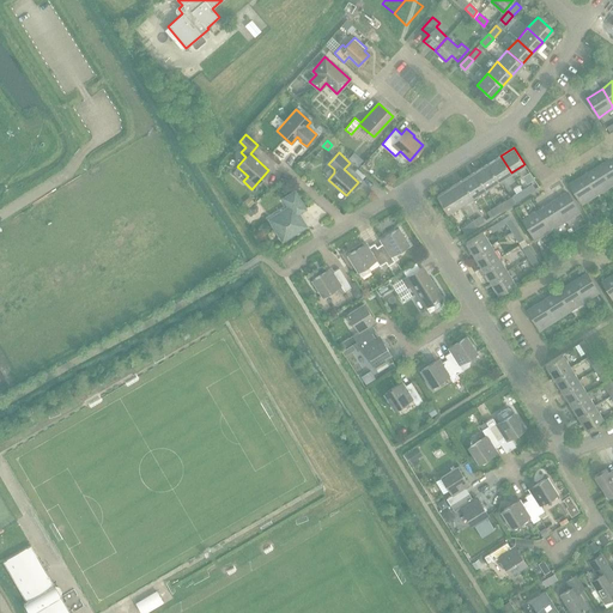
[(498,181),(511,173),(501,156),(487,164),(498,181)]
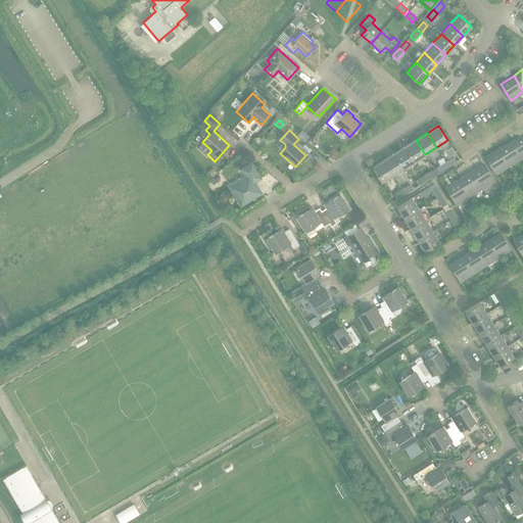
[(521,158),(522,156),(522,134),(511,142),(521,158)]
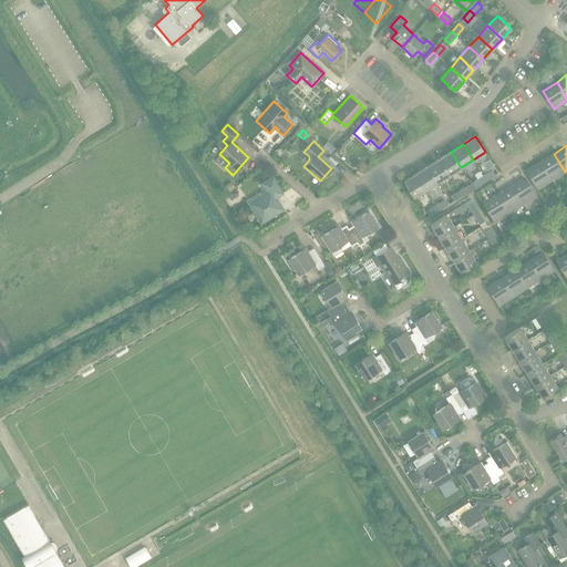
[(449,175),(461,167),(451,152),(439,158),(449,175)]
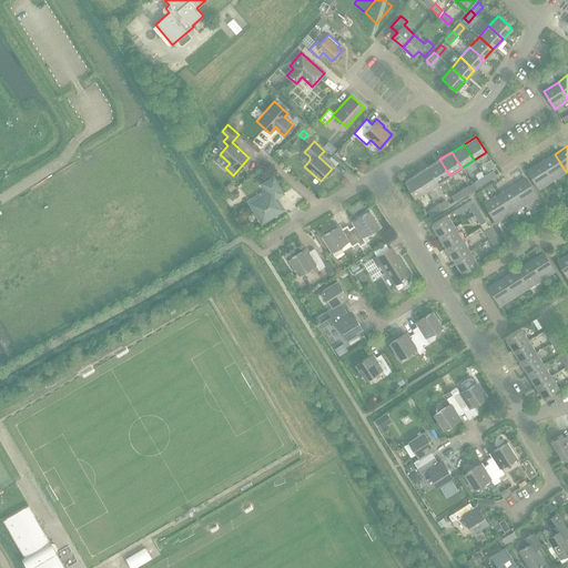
[(553,180),(566,172),(555,154),(541,162),(553,180)]
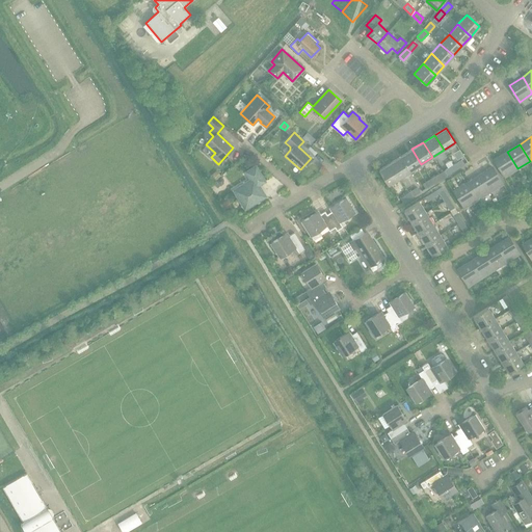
[(410,170),(421,164),(411,149),(401,156),(410,170)]
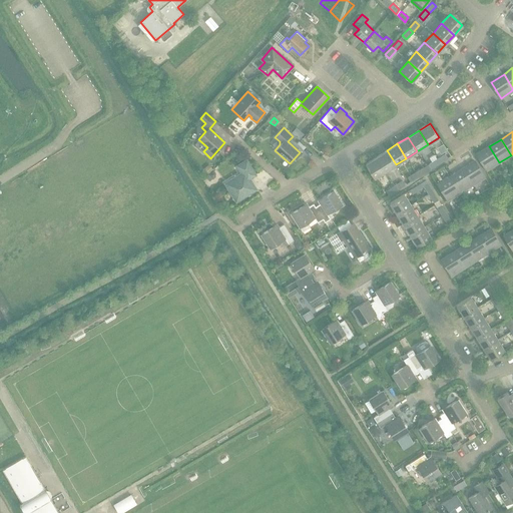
[(487,170),(499,162),(489,146),(476,154),(487,170)]
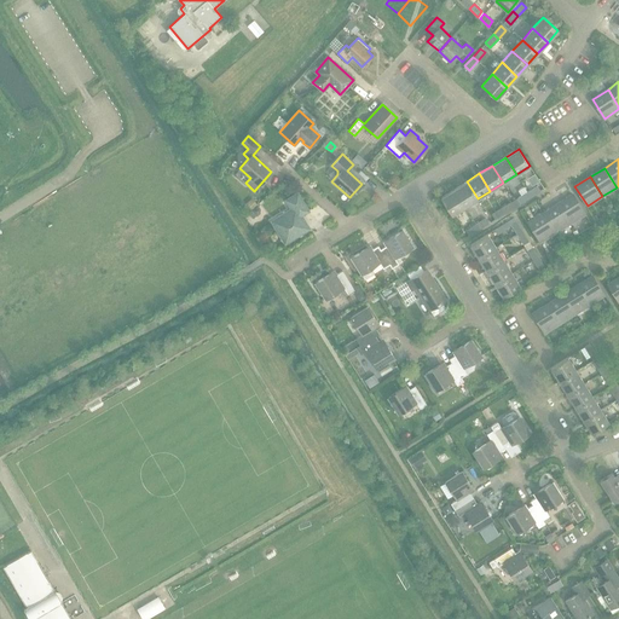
[(464,207),(478,198),(467,181),(453,190),(464,207)]
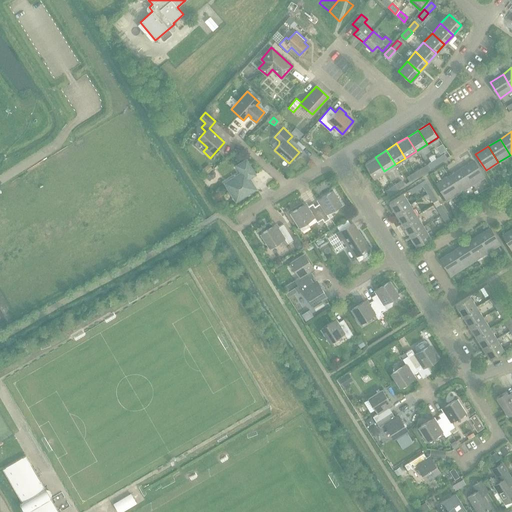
[(435,158),(438,163),(446,158),(444,153),(435,158)]
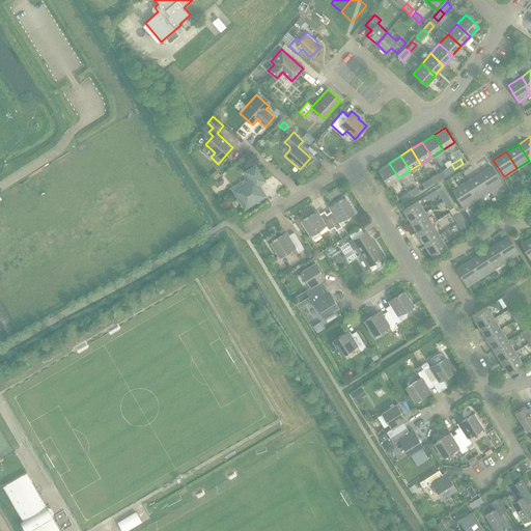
[(387,185),(398,177),(389,163),(378,170),(387,185)]
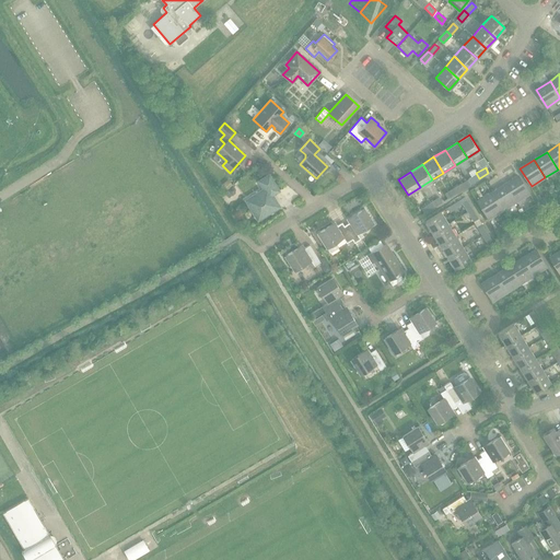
[(471,184),(479,178),(476,173),(468,178),(471,184)]
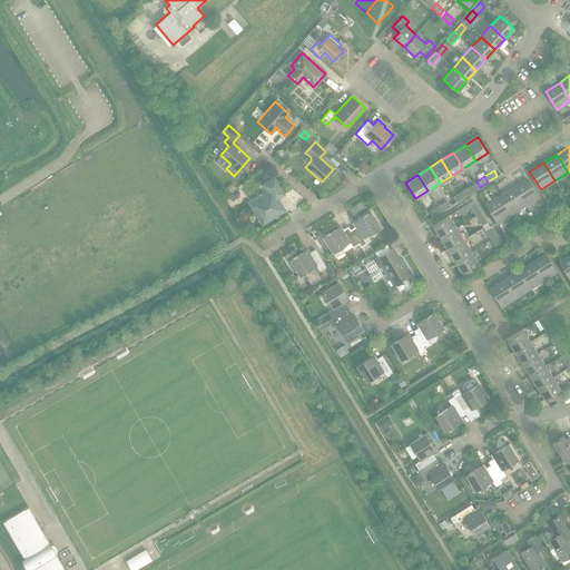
[(249,204),(262,225),(285,210),(277,198),(284,194),(274,177),(263,184),(267,192),(249,204)]
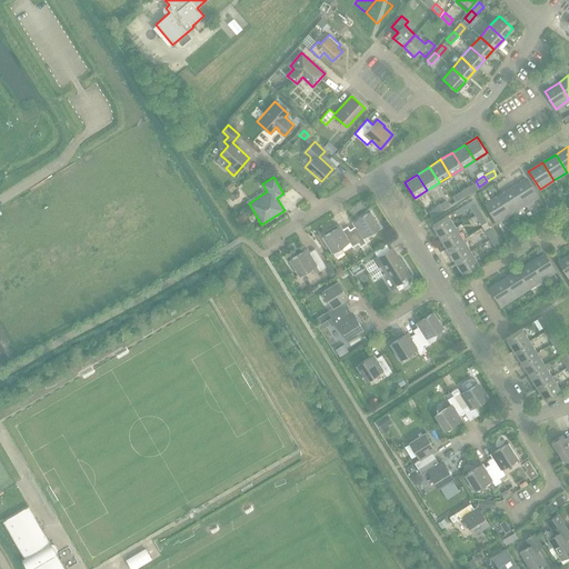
[(512,188),(523,206),(537,197),(527,179),(512,188)]
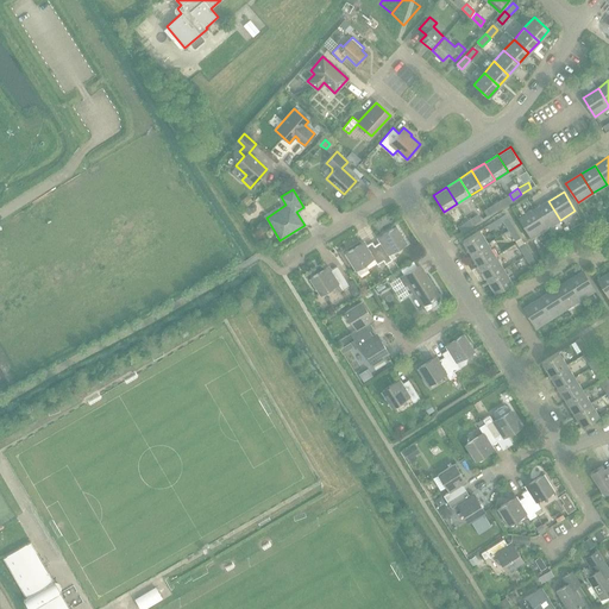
[(493,205),(496,209),(506,203),(502,199),(493,205)]
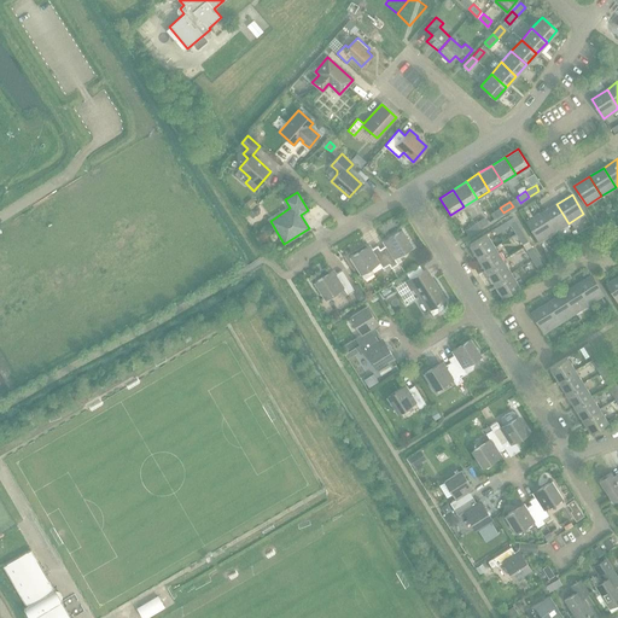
[(554,232),(569,223),(557,204),(542,214),(554,232)]
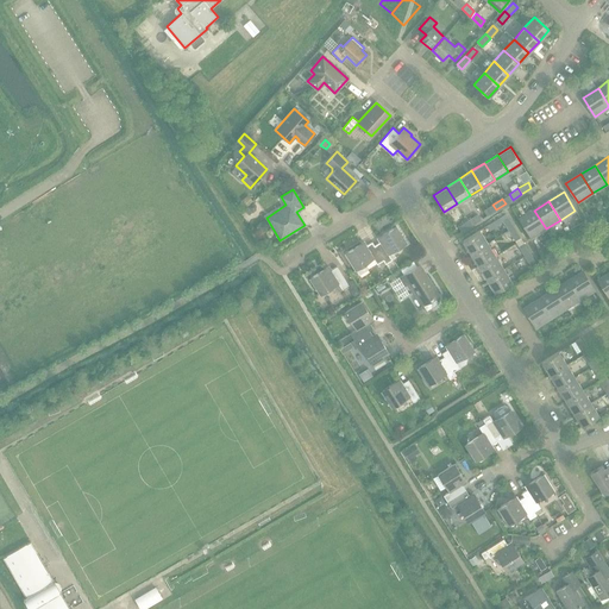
[(487,215),(496,209),(493,205),(483,211),(487,215)]
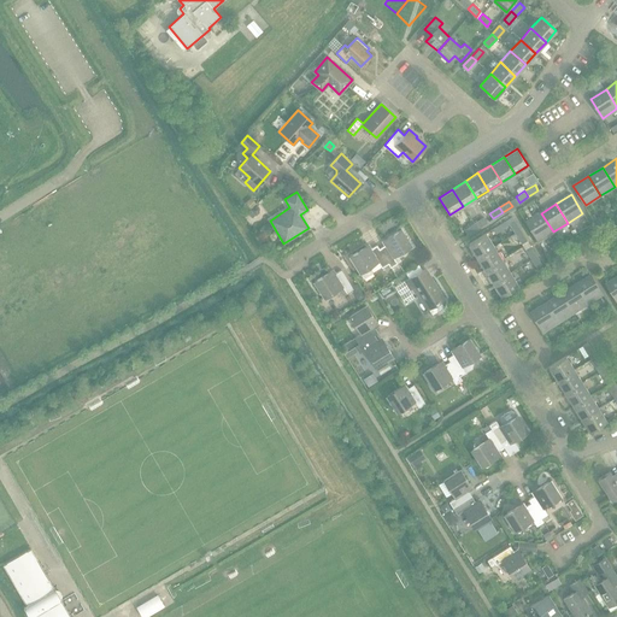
[(538,241),(553,231),(541,213),(527,222),(538,241)]
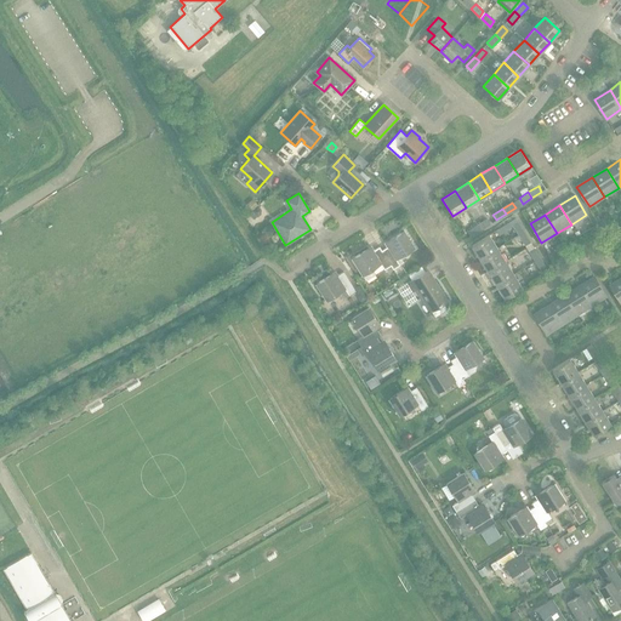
[(477,224),(480,231),(490,224),(486,218),(477,224)]
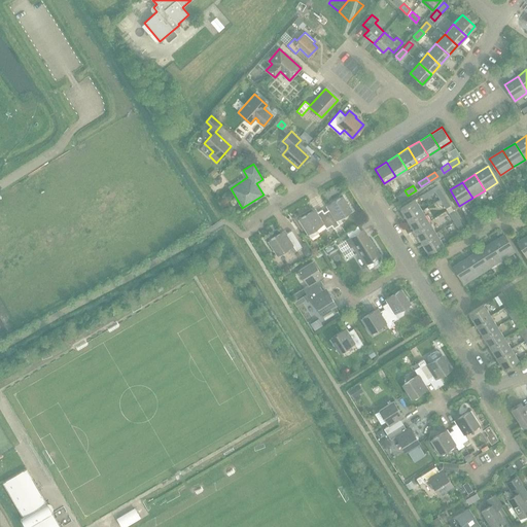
[(440,200),(445,197),(440,188),(434,191),(440,200)]
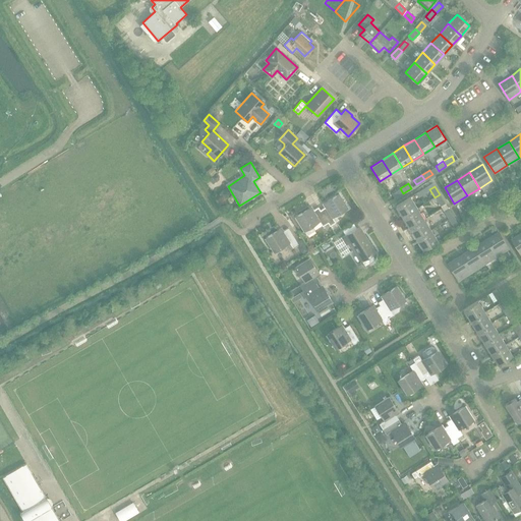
[(395,198),(403,193),(400,188),(392,193),(395,198)]
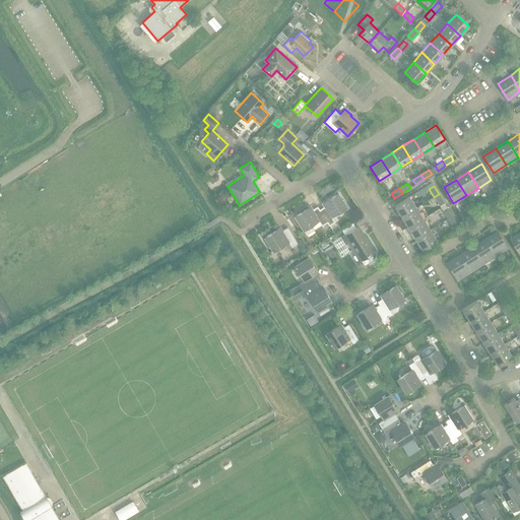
[(327,222),(329,225),(334,221),(331,216),(346,207),(337,194),(325,201),(327,204),(319,209),(327,222)]
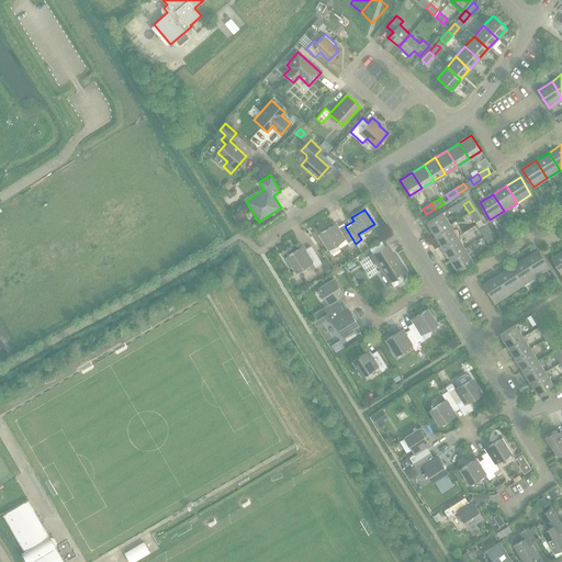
[(474,210),(469,213),(474,222),(480,218),(474,210)]
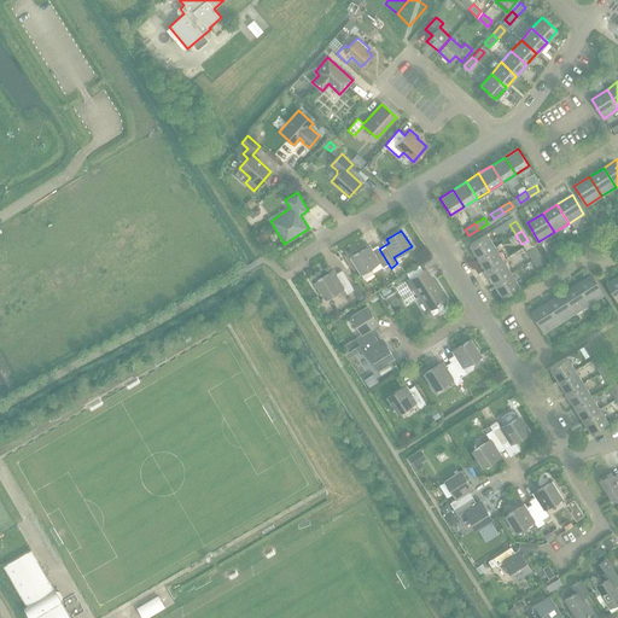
[(478,257),(495,248),(487,234),(470,244),(478,257)]
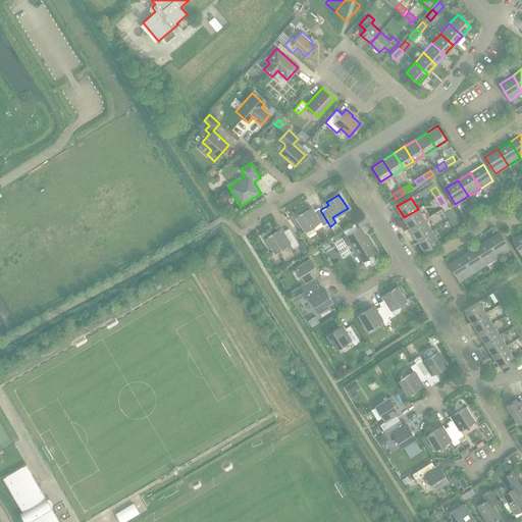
[(320,210),(318,207),(310,212),(308,209),(296,217),(305,230),(308,236),(315,230),(312,226),(319,221),(323,226),(328,223),(320,210)]
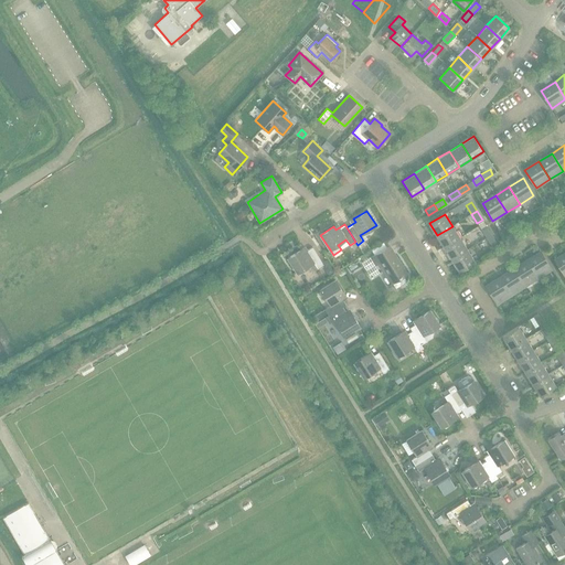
[(487,237),(491,234),(486,225),(480,228),(487,237)]
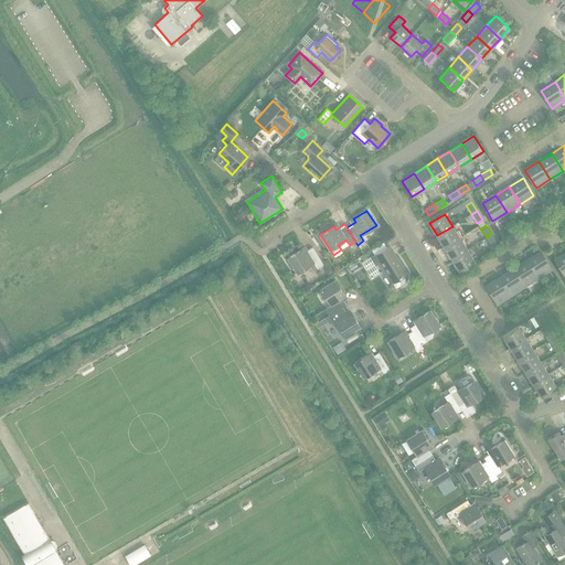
[(444,247),(459,238),(452,226),(437,235),(444,247)]
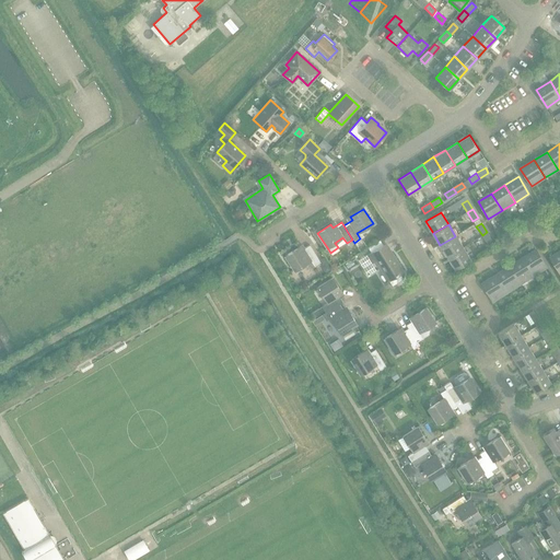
[(487,232),(482,235),(488,245),(493,242),(487,232)]
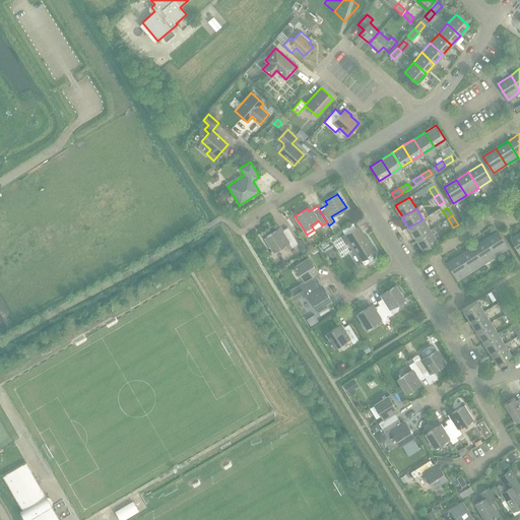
[(415,239),(430,230),(423,219),(408,228),(415,239)]
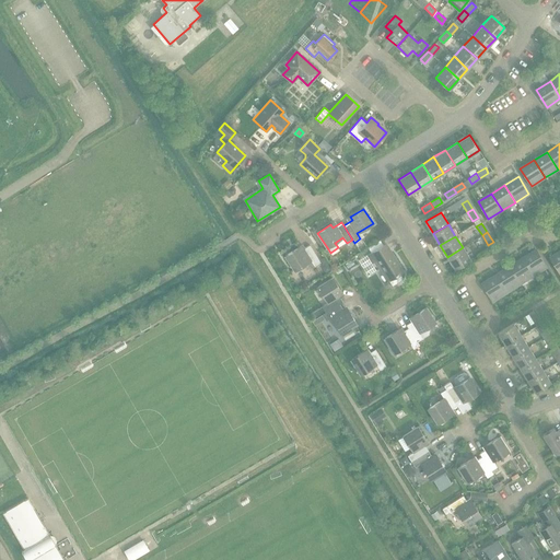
[(383,246),(380,241),(368,247),(371,253),(368,256),(372,263),(375,260),(388,280),(392,286),(403,279),(399,273),(403,271),(393,254),(389,256),(383,246)]
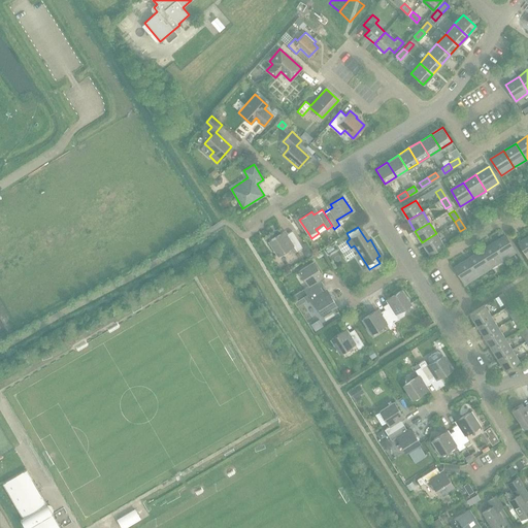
[(296,251),(302,248),(292,231),(284,236),(282,233),(268,241),(277,255),(293,245),(296,251)]
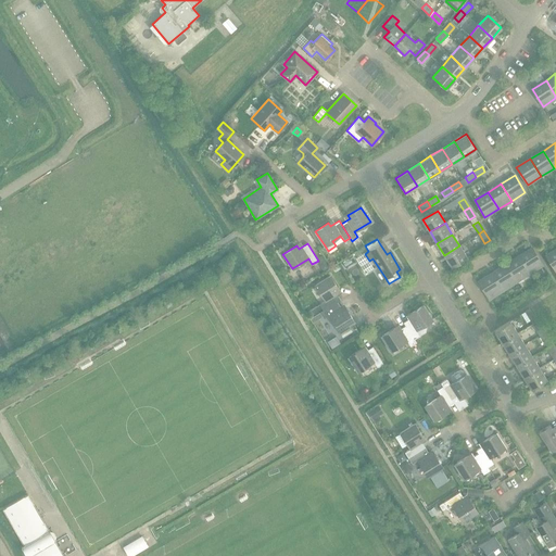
[(459,245),(444,255),(452,267),(467,257),(459,245)]
